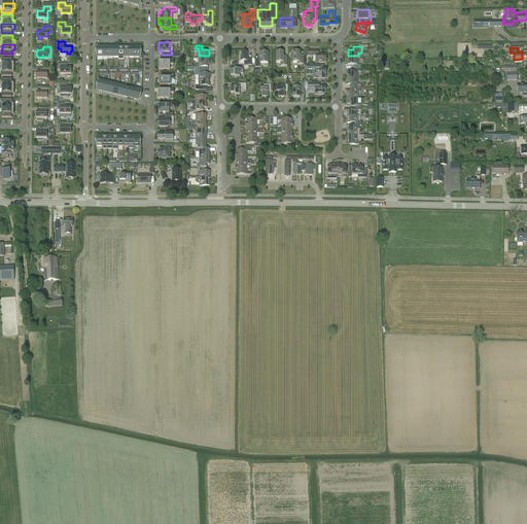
[(308,48),(308,53),(316,53),(316,60),(326,60),(326,51),(318,51),(318,48),(308,48)]
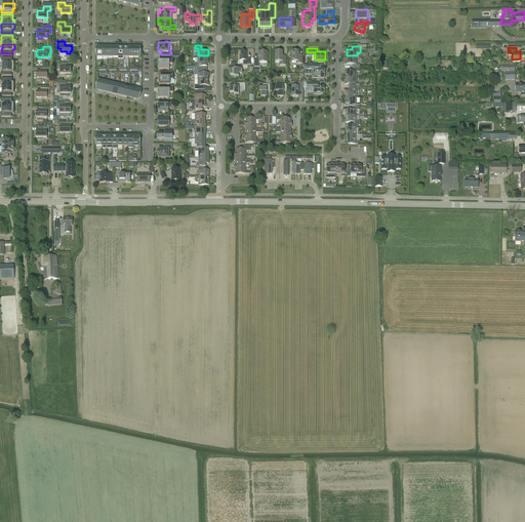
[(239,49),(239,58),(243,58),(243,63),(251,63),(251,56),(246,56),(246,49),(239,49)]
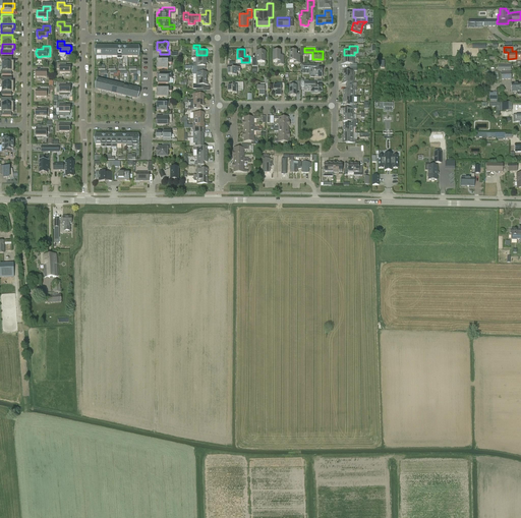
[(252,63),(252,64),(256,64),(256,59),(266,59),(266,49),(256,49),(256,56),(252,56),(252,63)]
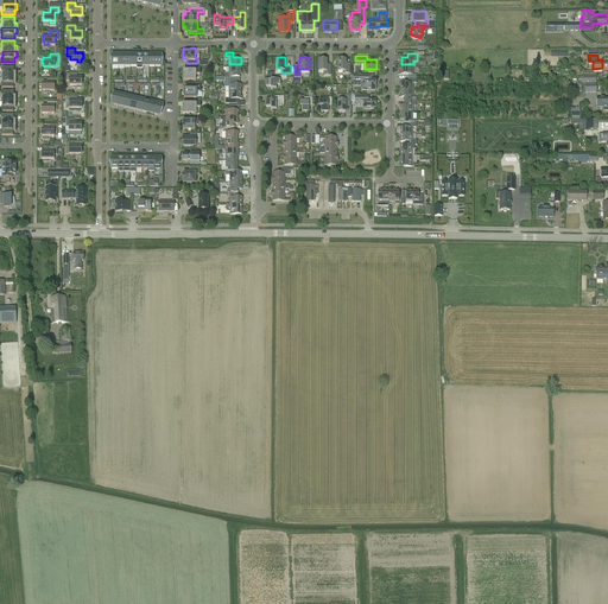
[(318,57),(318,69),(324,69),(324,72),(331,72),(331,65),(331,63),(327,63),(327,57),(318,57)]
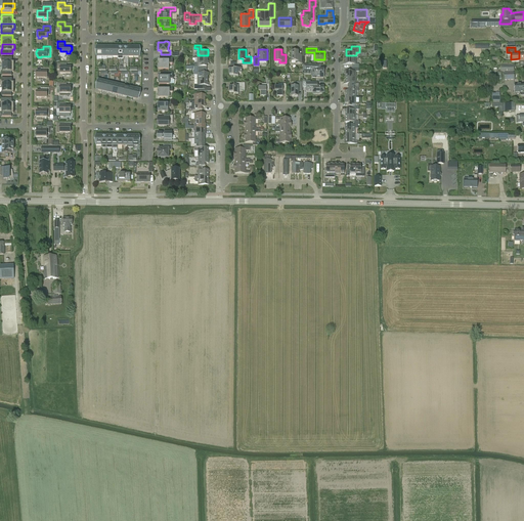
[(291,49),(291,59),(295,59),(296,59),(296,61),(302,61),(302,54),(302,52),(298,52),(298,49),(295,49),(291,49)]
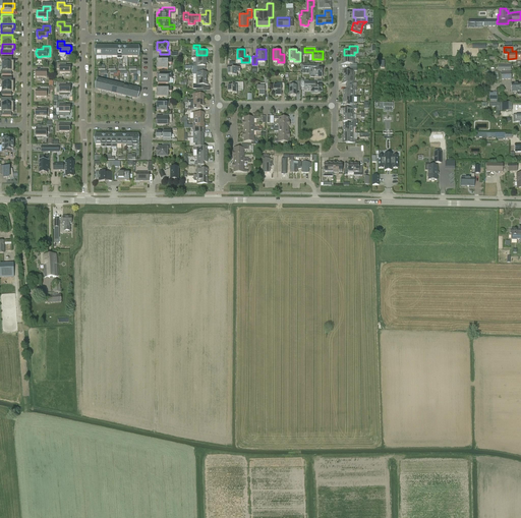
[(1,55),(1,59),(2,59),(2,64),(8,64),(14,64),(14,59),(12,59),(12,55),(1,55)]
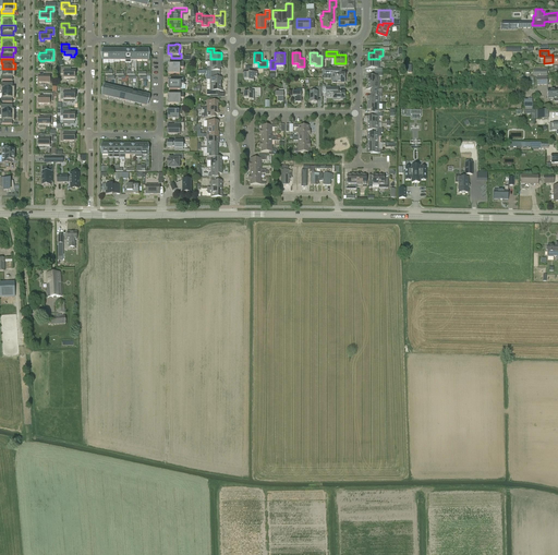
[(210,64),(207,64),(207,68),(207,69),(215,69),(215,65),(221,65),(221,59),(210,59),(210,64)]
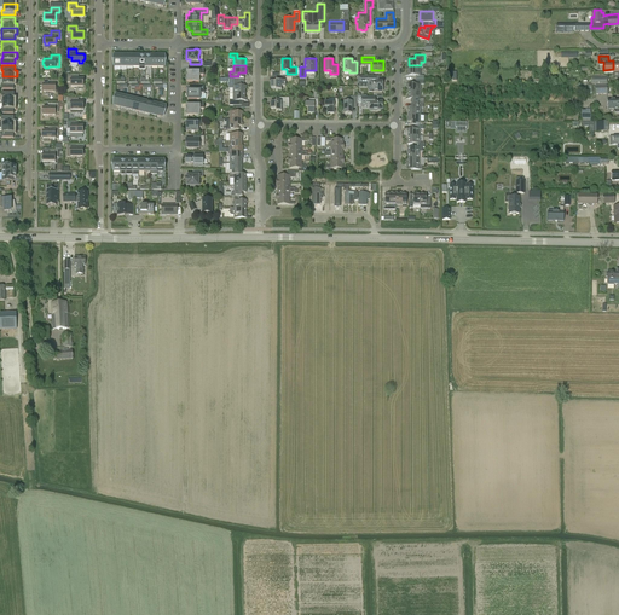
[(409,65),(409,73),(416,73),(416,77),(424,77),(424,73),(421,73),(421,65),(416,65),(409,65)]
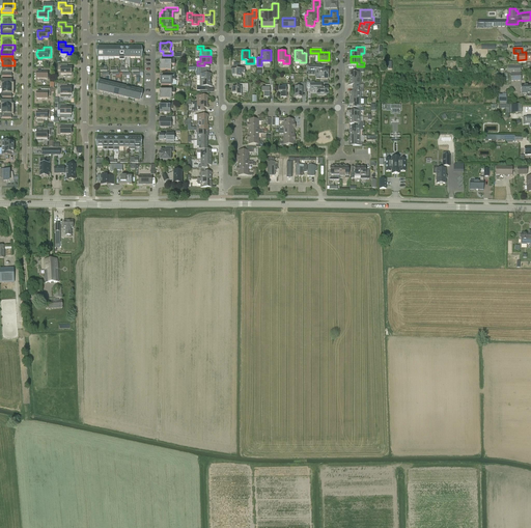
[(160,63),(160,64),(160,67),(171,67),(171,63),(174,63),(174,57),(165,57),(165,60),(160,60),(160,63)]
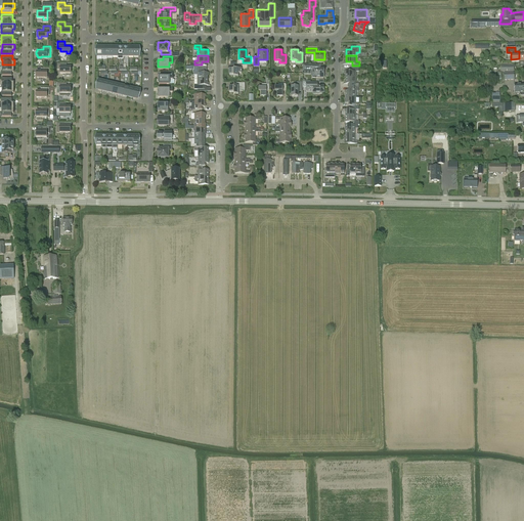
[(57,60),(57,67),(59,67),(59,71),(67,72),(67,73),(70,73),(70,72),(71,72),(71,70),(72,70),(72,67),(71,67),(71,64),(66,64),(66,62),(64,62),(64,61),(57,60)]
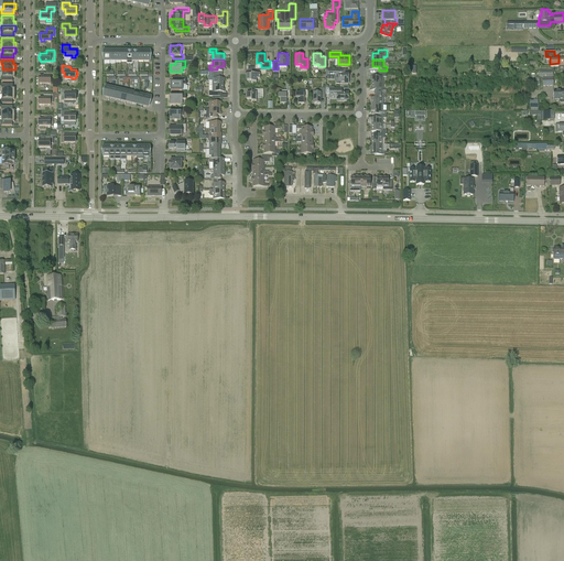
[(326,66),(326,74),(336,74),(336,81),(349,81),(349,72),(346,72),(346,66),(326,66)]
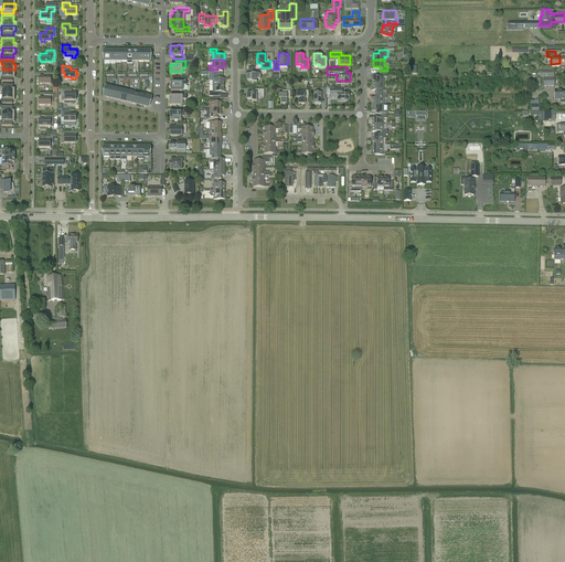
[(210,69),(200,69),(200,73),(209,73),(209,78),(212,78),(213,83),(224,83),(224,76),(220,76),(220,70),(217,70),(210,70),(210,69)]
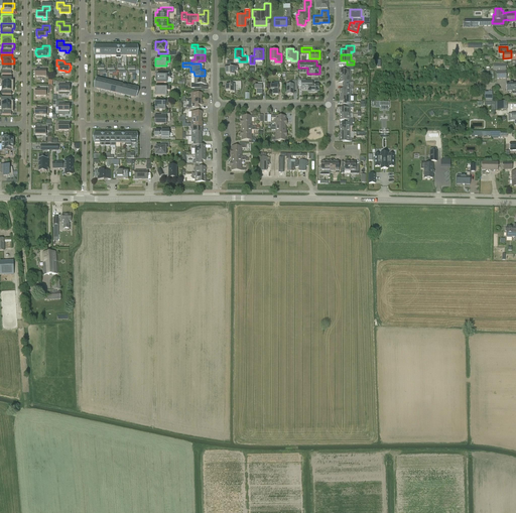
[(226,66),(226,72),(230,72),(230,74),(235,74),(235,71),(238,71),(238,62),(232,62),(232,66),(226,66)]
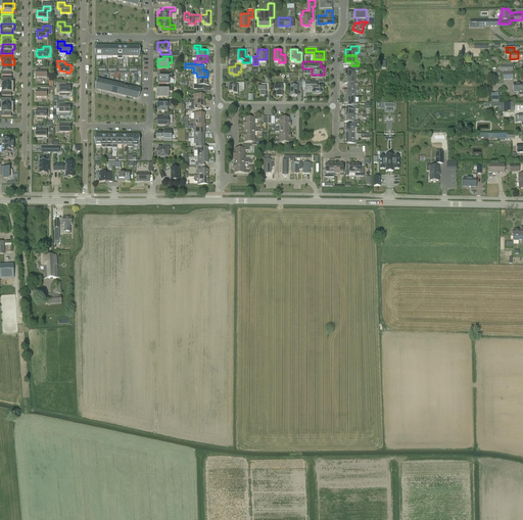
[(1,69),(1,74),(12,74),(12,69),(14,69),(14,64),(8,64),(2,64),(2,69),(1,69)]
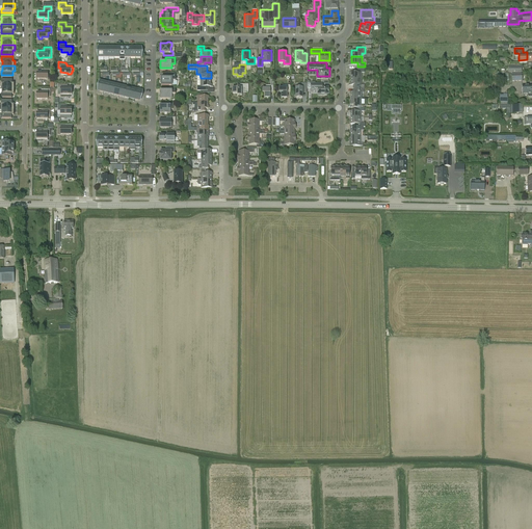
[(37,70),(37,77),(37,79),(42,79),(42,77),(48,77),(48,73),(51,73),(51,67),(44,67),(44,70),(37,70)]
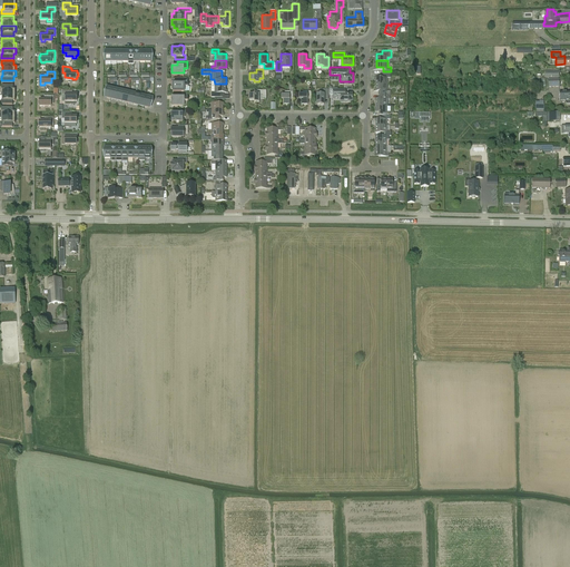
[(376,75),(375,82),(387,82),(387,75),(391,75),(391,71),(383,71),(383,75),(376,75)]
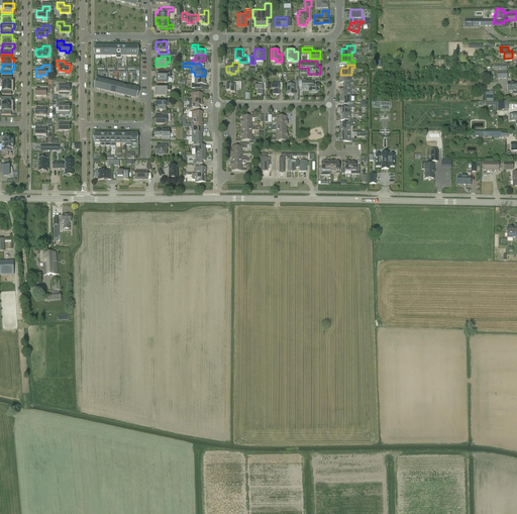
[(156,75),(156,79),(157,79),(157,81),(168,81),(168,80),(172,80),(172,76),(171,76),(171,71),(163,71),(161,71),(161,74),(157,74),(157,75),(156,75)]
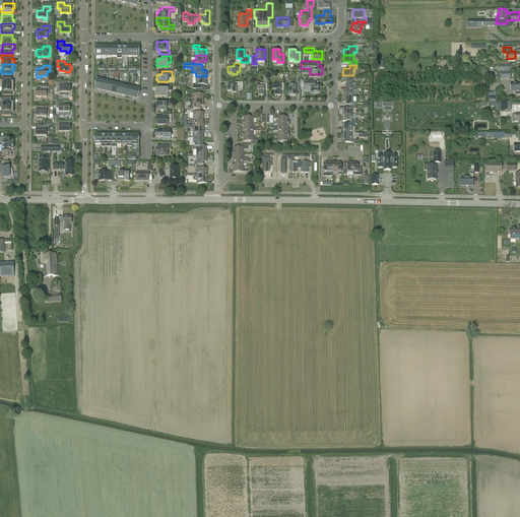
[(1,75),(1,79),(2,79),(2,84),(13,84),(13,79),(12,79),(12,75),(1,75)]
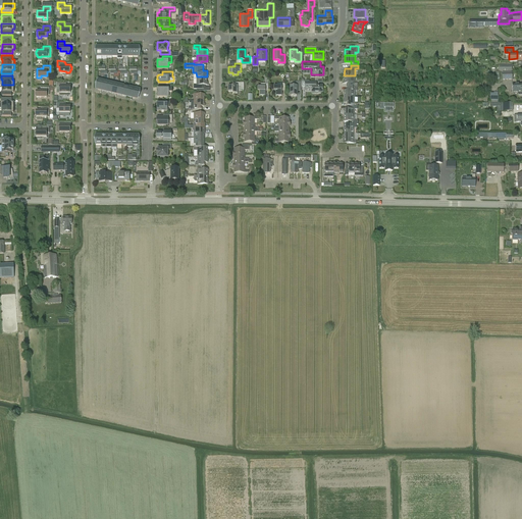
[(260,85),(257,85),(257,90),(259,90),(259,94),(265,94),(265,89),(265,88),(268,88),(268,82),(269,82),(269,75),(265,75),(265,82),(260,82),(260,85)]
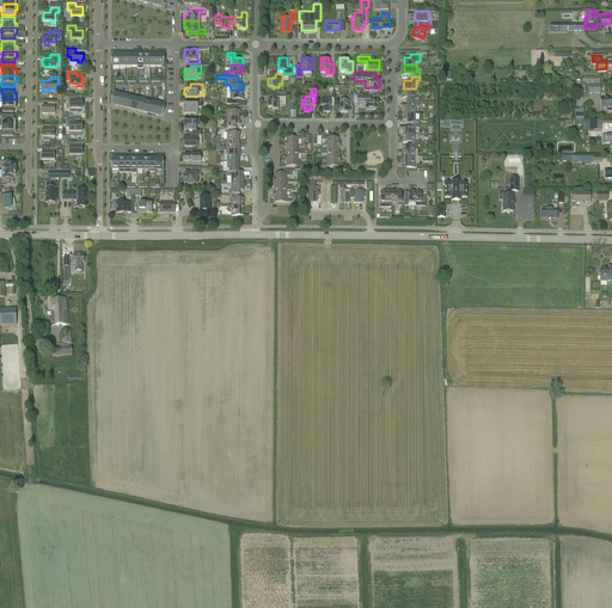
[(403,88),(403,96),(407,96),(407,99),(418,99),(418,96),(415,96),(416,88),(403,88)]
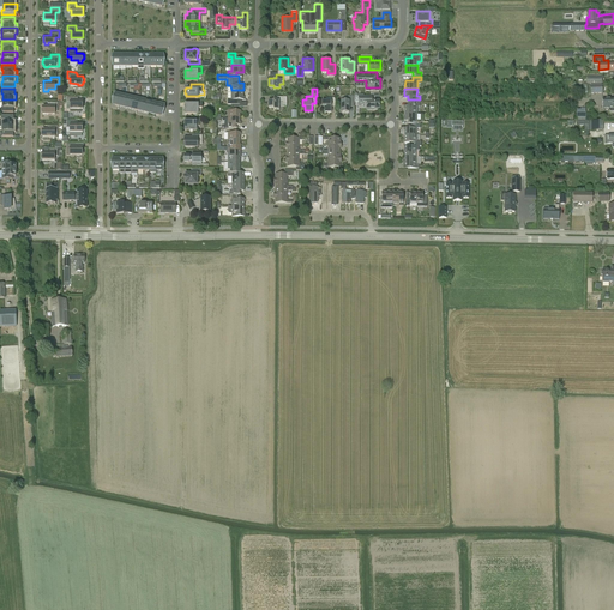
[(232,96),(228,96),(228,102),(232,102),(232,104),(240,104),(240,102),(240,97),(244,97),(244,90),(232,90),(232,96)]
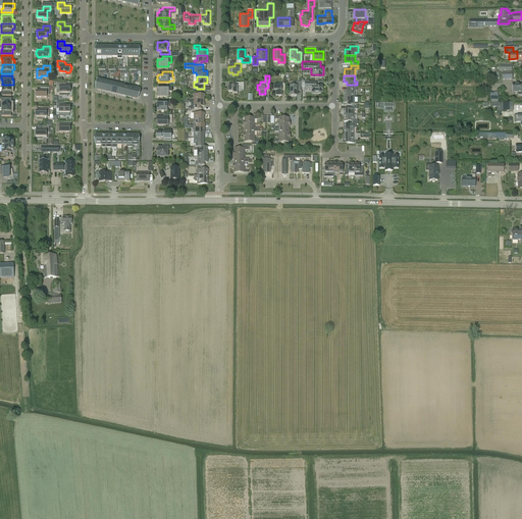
[(302,79),(302,84),(305,84),(305,86),(312,86),(312,91),(322,91),(322,83),(316,83),(316,79),(305,79),(302,79)]
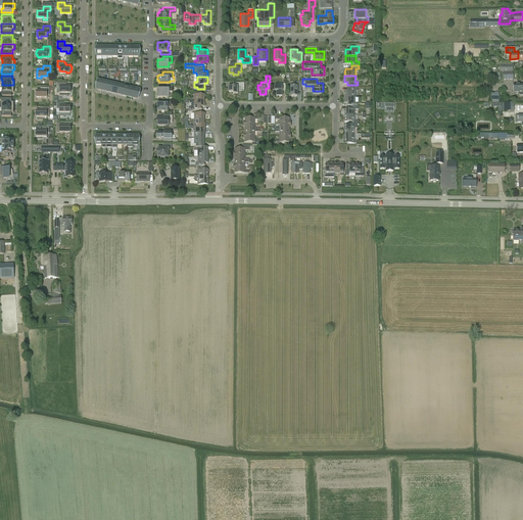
[(290,84),(290,94),(297,94),(297,89),(297,87),(300,87),(301,80),(294,80),(294,84),(290,84)]
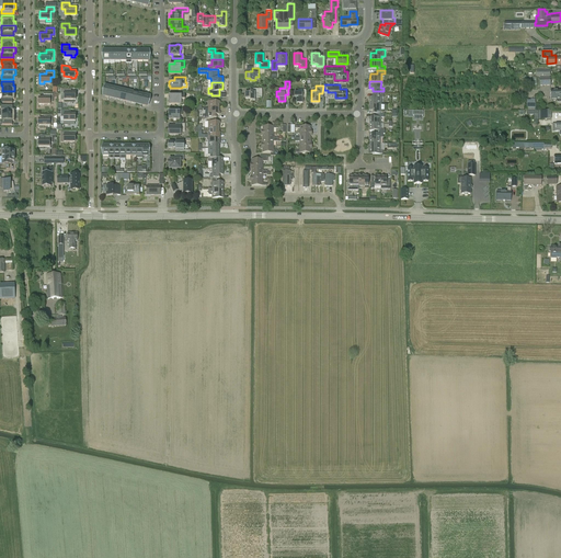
[(61,87),(61,91),(64,91),(64,98),(65,98),(65,100),(75,100),(75,98),(76,98),(76,90),(69,90),(69,87),(61,87)]
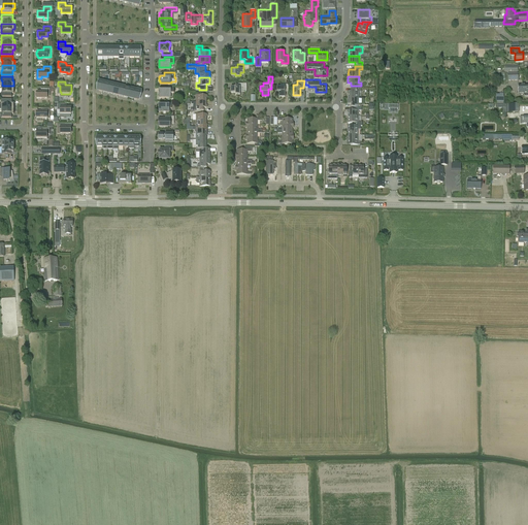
[(231,85),(231,91),(235,91),(235,93),(240,93),(240,90),(246,90),(246,81),(237,81),(237,85),(231,85)]
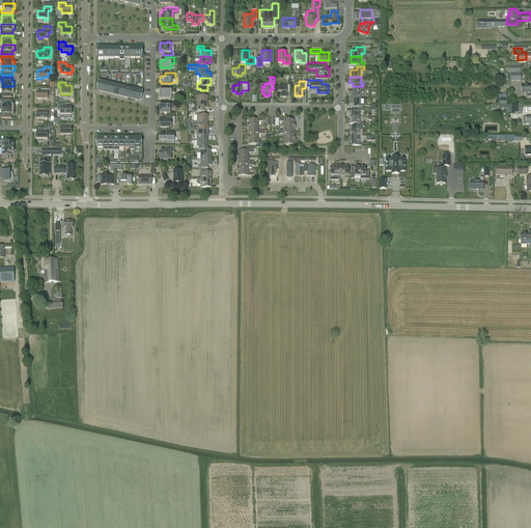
[(530,82),(521,83),(521,91),(527,90),(527,92),(528,93),(529,93),(530,93),(530,82)]
